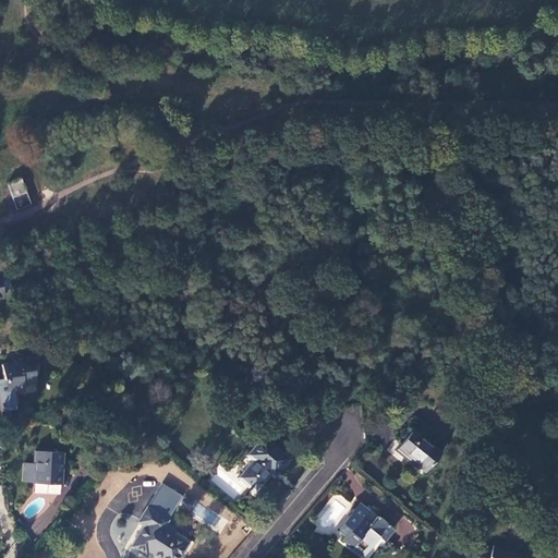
[(27,193),(22,179),(8,183),(12,198),(27,193)]
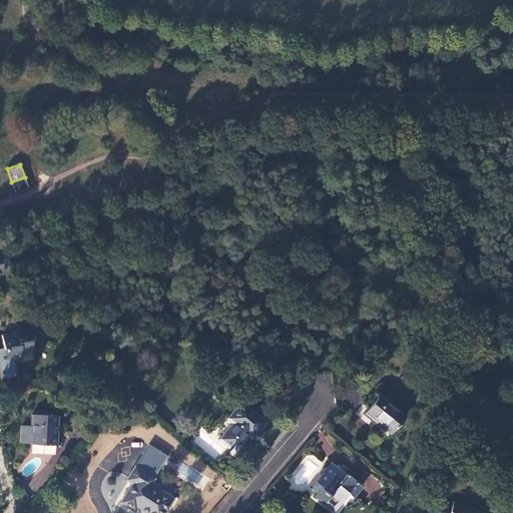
[(0,252),(0,274),(3,274),(2,269),(10,268),(8,252),(0,252)]
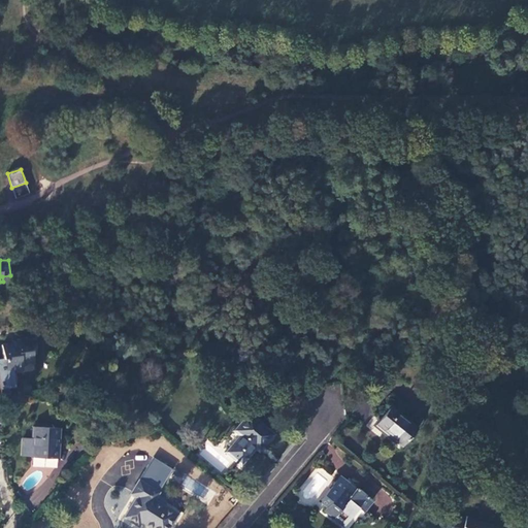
[(0,359),(0,390),(15,387),(13,371),(23,370),(22,365),(34,363),(31,348),(29,337),(17,339),(18,344),(14,345),(11,343),(1,345),(3,359),(0,359)]
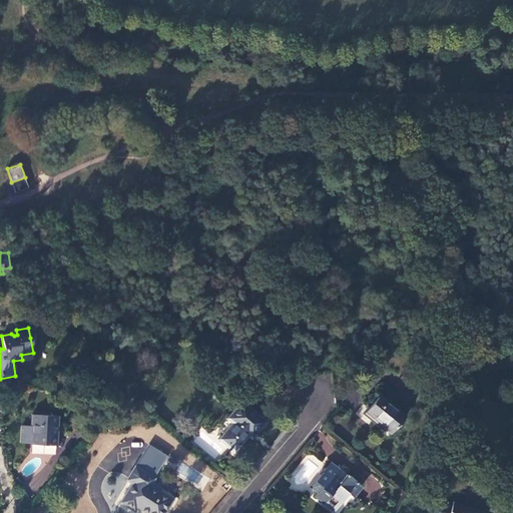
[(380,395),(368,410),(376,417),(374,420),(391,434),(406,416),(380,395)]
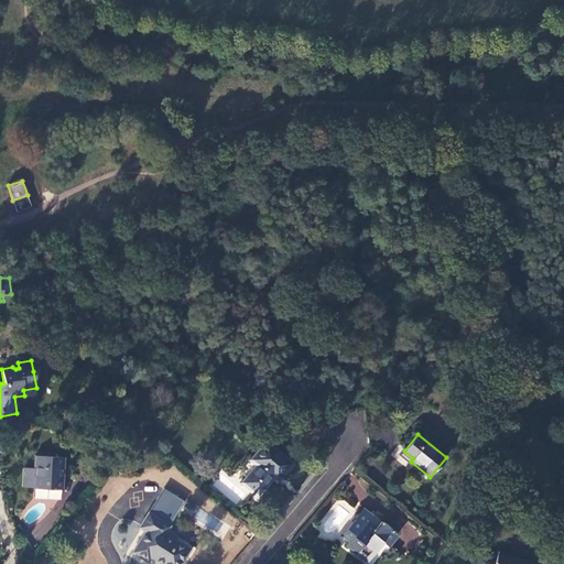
[(258,496),(273,478),(278,474),(281,477),(292,464),(266,443),(251,461),(257,465),(242,483),(258,496)]
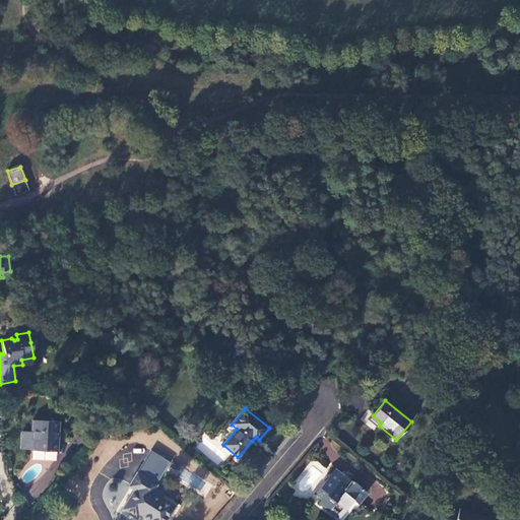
[(22,433),(21,449),(31,449),(31,451),(58,452),(59,421),(33,420),(31,433),(22,433)]
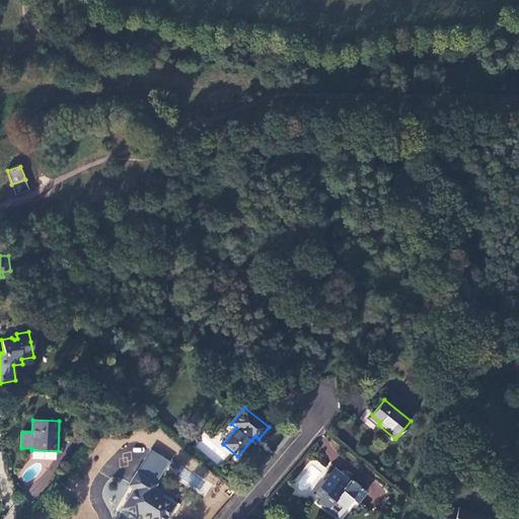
[(72,446),(78,452),(89,440),(83,434),(72,446)]
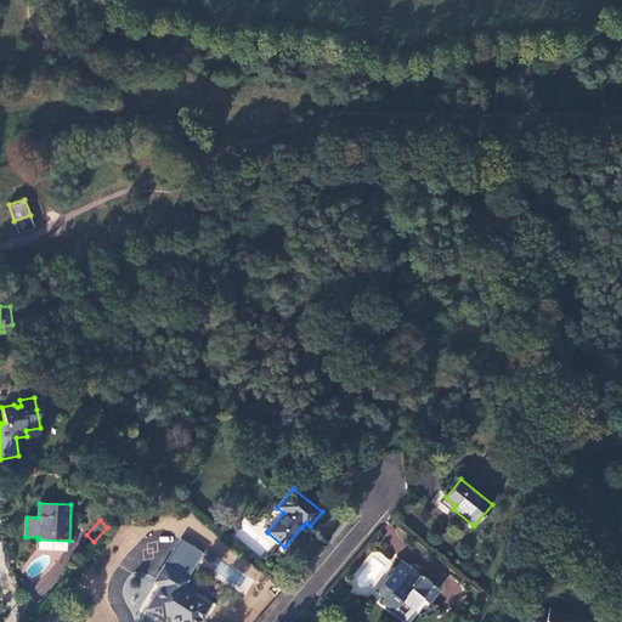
[(247,575),(243,572),(248,563),(238,557),(232,567),(219,560),(211,574),(238,588),(247,575)]
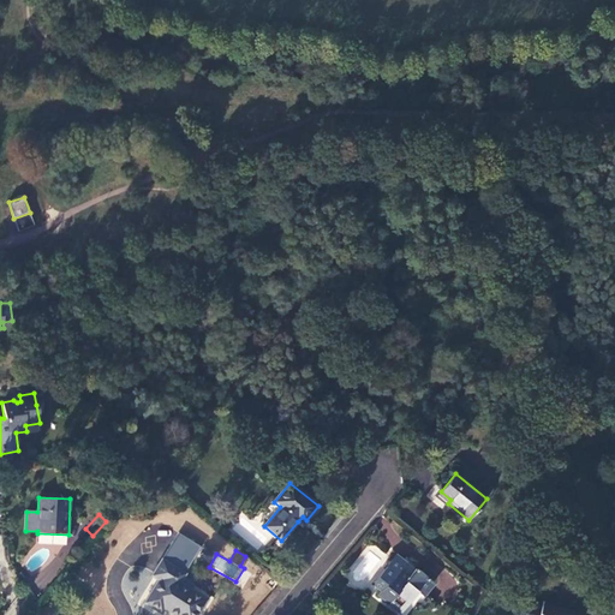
[(395,556),(382,572),(383,573),(376,581),(383,587),(378,593),(389,603),(390,602),(401,611),(412,598),(411,597),(417,591),(423,596),(434,584),(416,569),(413,572),(395,556)]
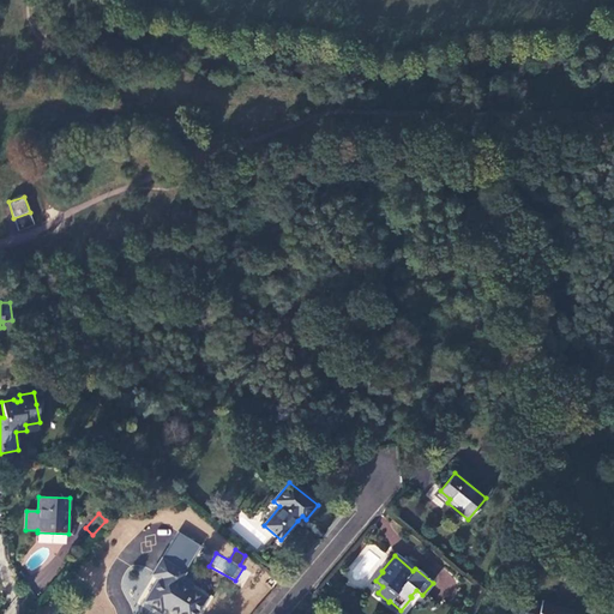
[(160,579),(145,602),(161,612),(163,608),(173,613),(196,613),(205,599),(179,583),(185,573),(161,559),(152,575),(160,579)]
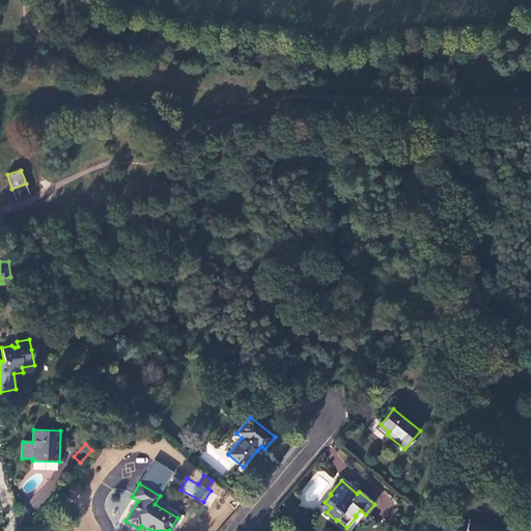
[(455,518),(450,530),(499,530),(500,530),(495,529),(469,520),(468,523),(455,518)]
